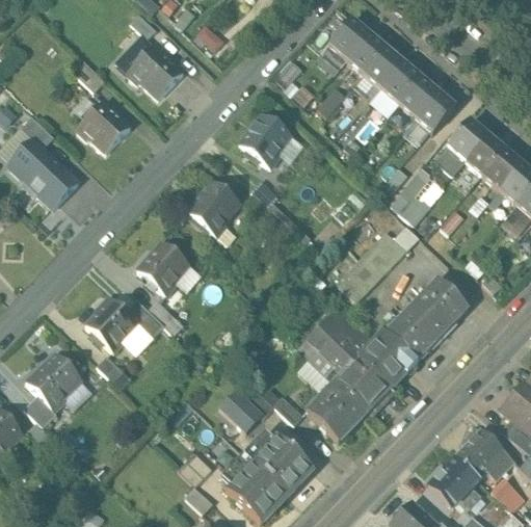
[(159,5),(154,0),(135,0),(150,15),(159,5)]
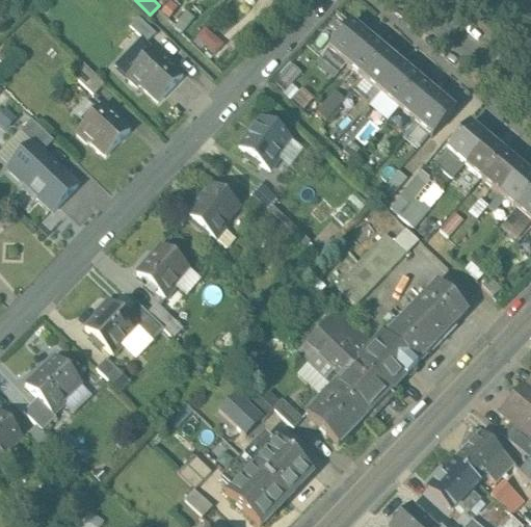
[(163,0),(162,2),(173,11),(182,0),(163,0)]
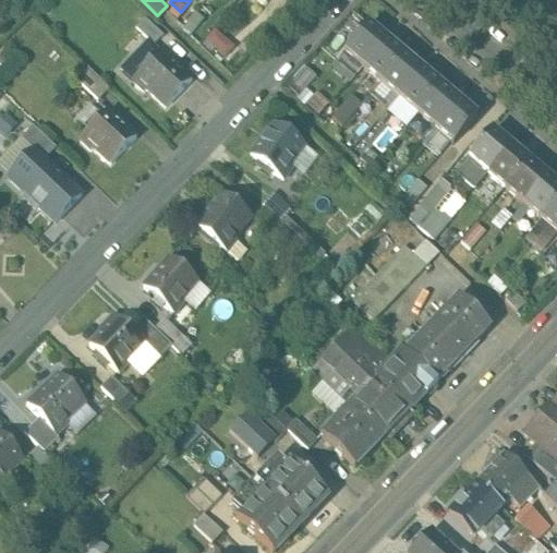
[(20,14),(11,5),(5,12),(14,20),(20,14)]
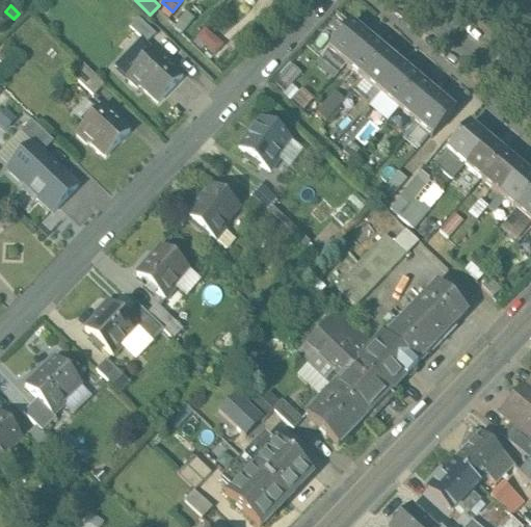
[(156,30),(139,12),(130,22),(148,38),(156,30)]
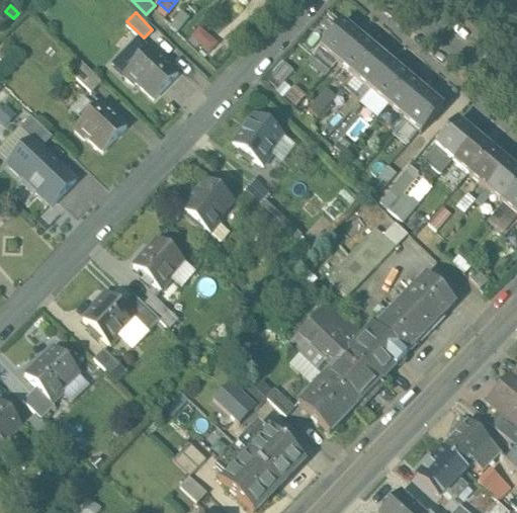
[(195,28),(180,14),(173,21),(187,36),(195,28)]
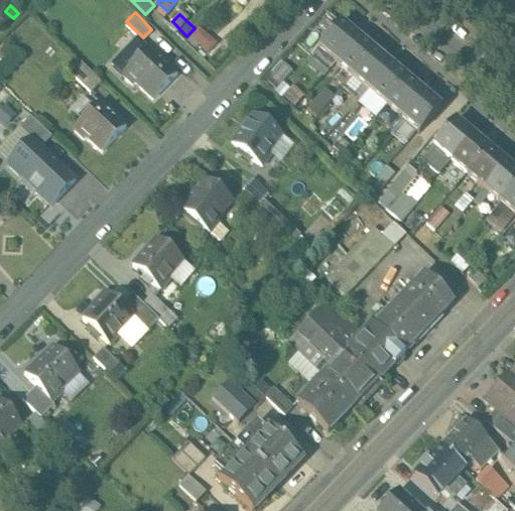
[(341,19),(319,44),(337,59),(358,33),(341,19)]
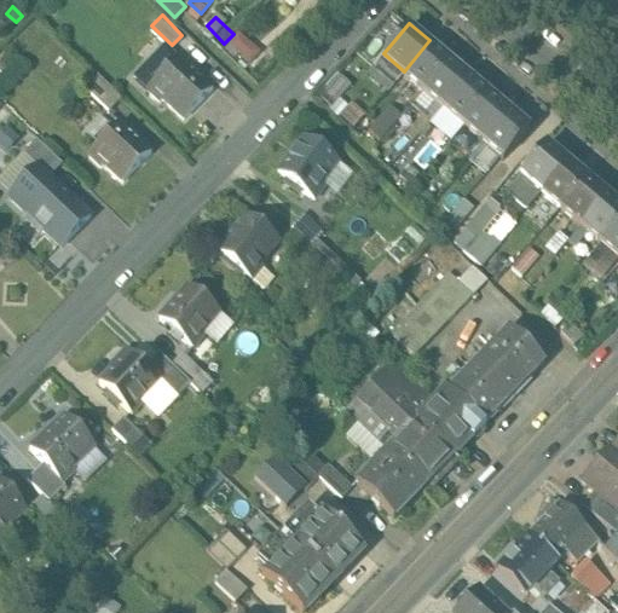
[(238,28),(229,40),(253,58),(263,46),(238,28)]
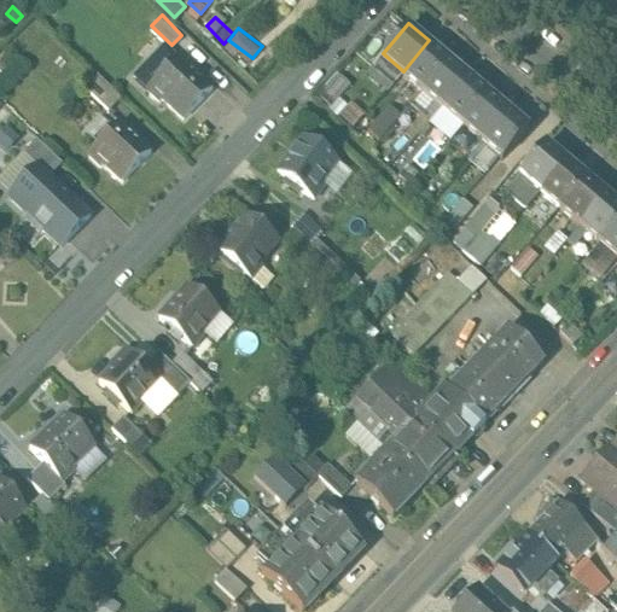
[(449,57),(429,40),(403,71),(423,88),(449,57)]
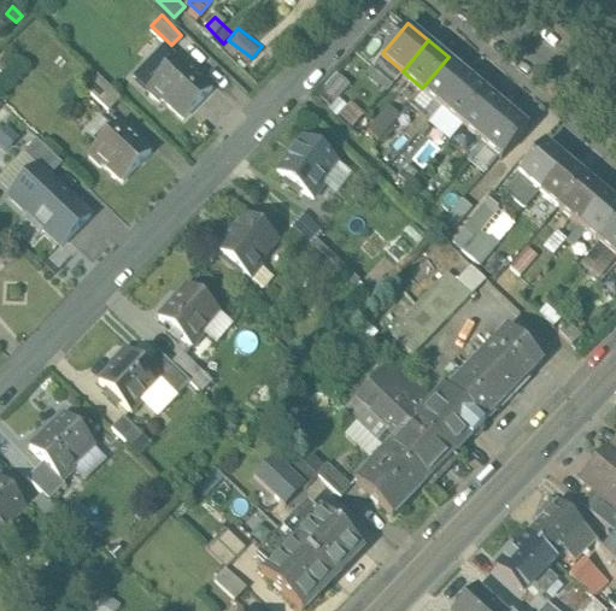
[(213,84),(179,52),(147,84),(160,97),(163,94),(183,115),(213,84)]
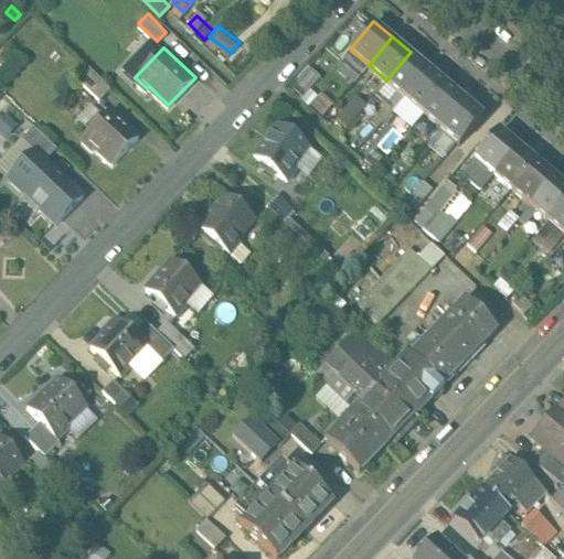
[(411,52),(386,81),(404,96),(428,67),(411,52)]
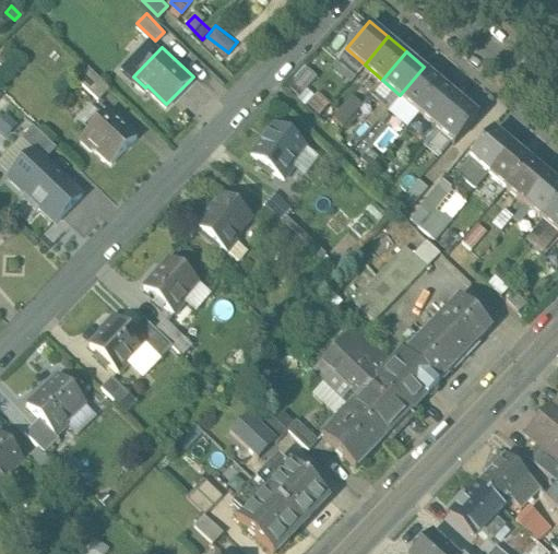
[(110,86),(87,63),(76,74),(99,97),(110,86)]
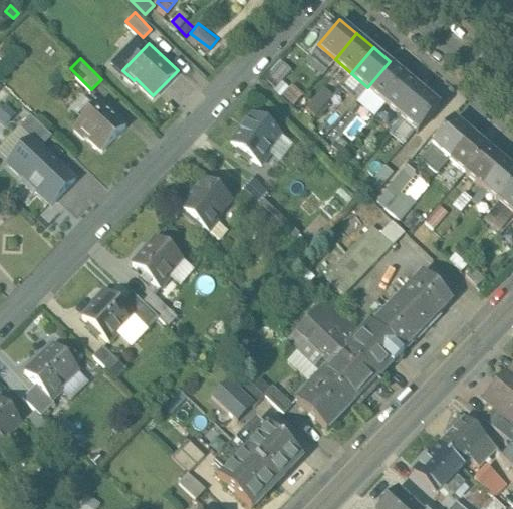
[(390,61),(367,87),(385,101),(407,75),(390,61)]
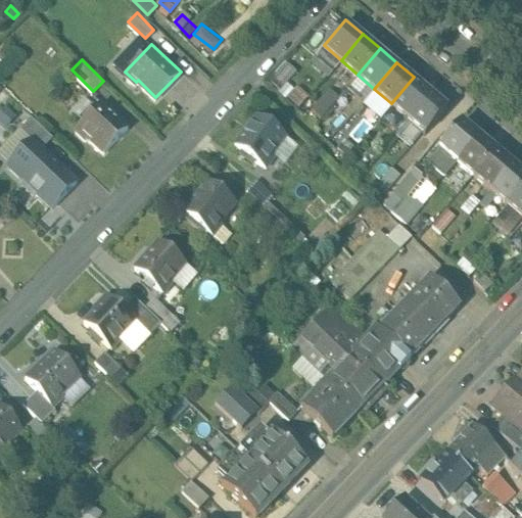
[(280,68),(269,79),(281,91),(284,88),(299,102),(306,95),(280,68)]
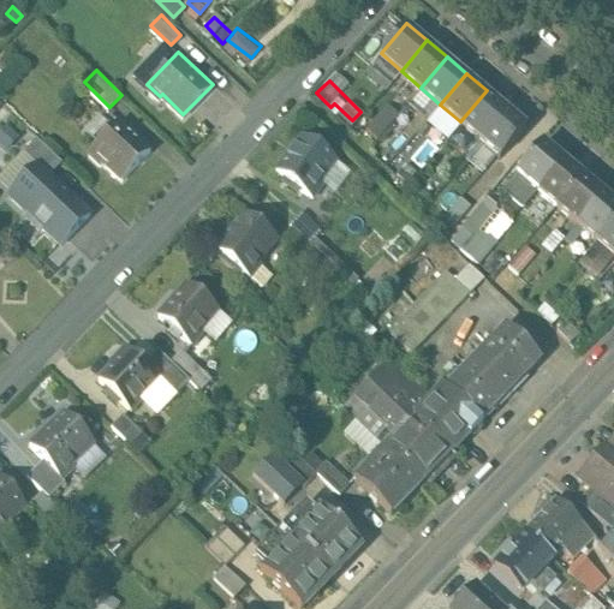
[(487,90),(460,121),(480,138),(506,107),(487,90)]
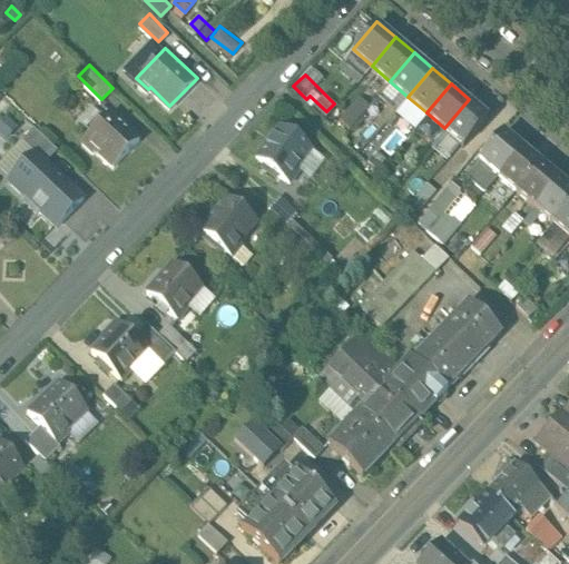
[(469,99),(444,128),(463,144),(488,116),(469,99)]
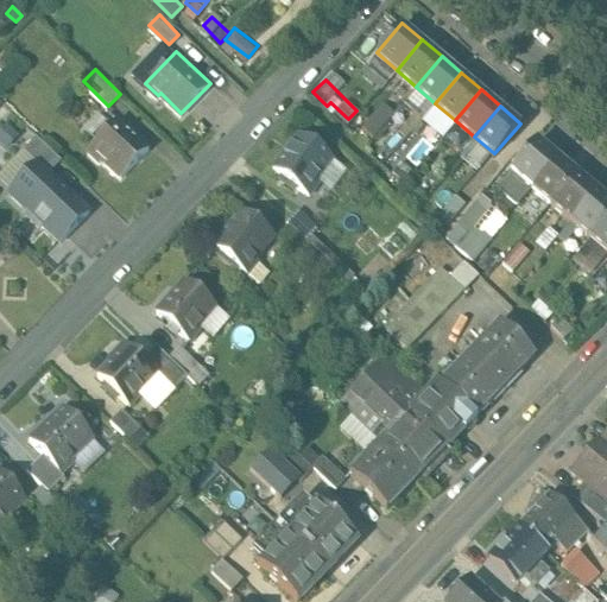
[(379,107),(364,125),(373,133),(389,115),(379,107)]
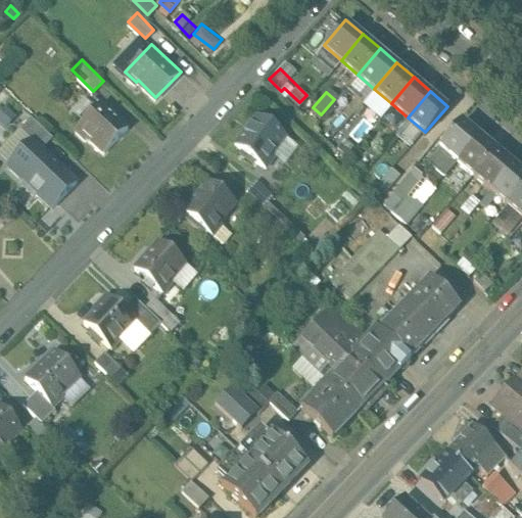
[(129,126),(102,100),(76,127),(86,138),(88,135),(104,150),(129,126)]
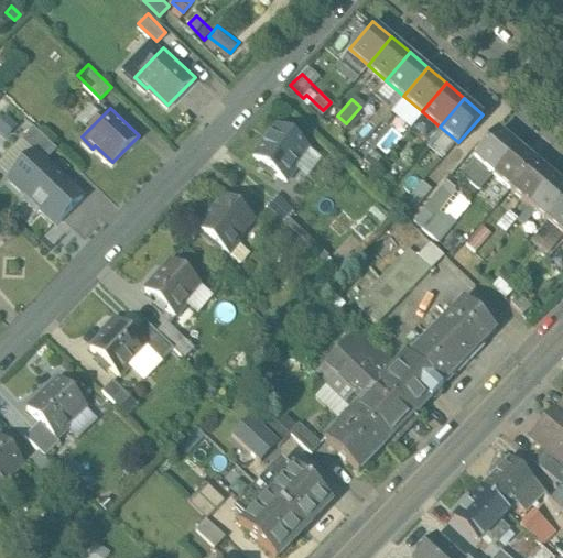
[(307,144),(278,122),(253,154),(287,178),(296,165),(293,164),(307,144)]
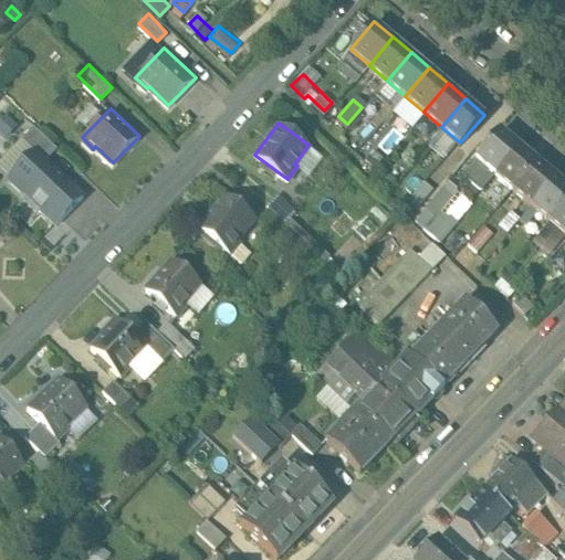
[(60,146),(39,126),(29,136),(50,156),(60,146)]
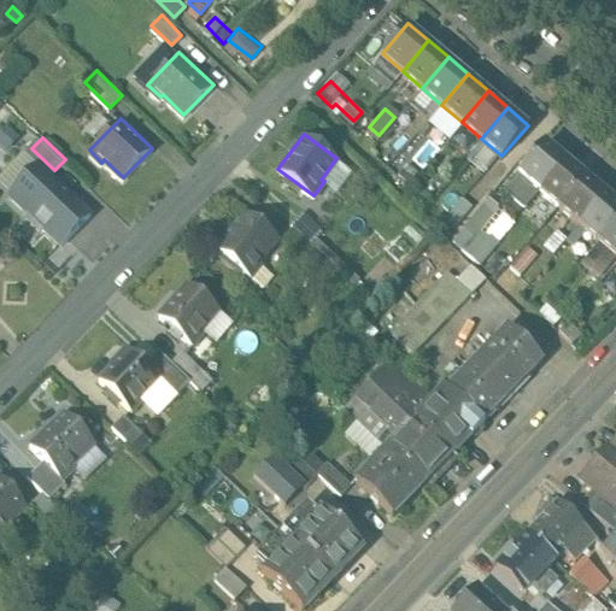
[(546,140),(520,171),(523,175),(510,192),(526,205),(526,204),(539,188),(540,189),(540,188),(567,158),(546,140)]
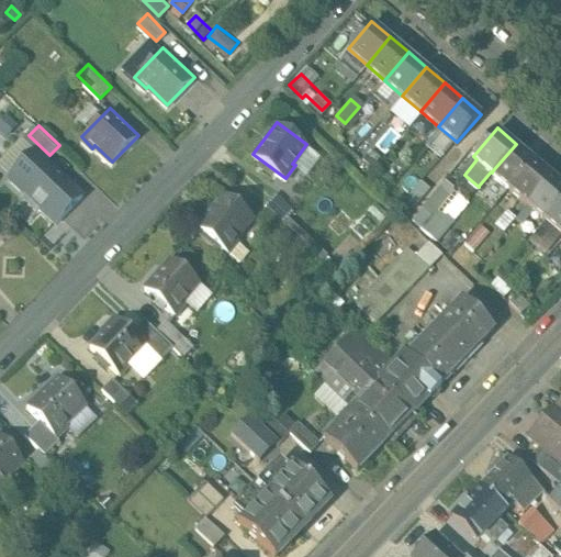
[(404,132),(385,154),(392,159),(411,138),(404,132)]
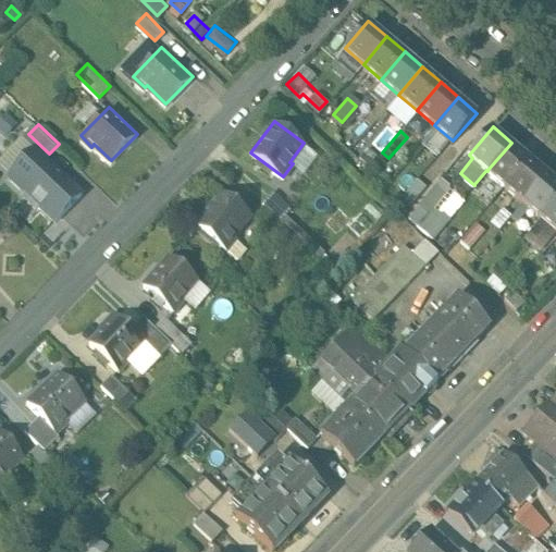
[(511,143),(487,171),(505,186),(529,158),(511,143)]
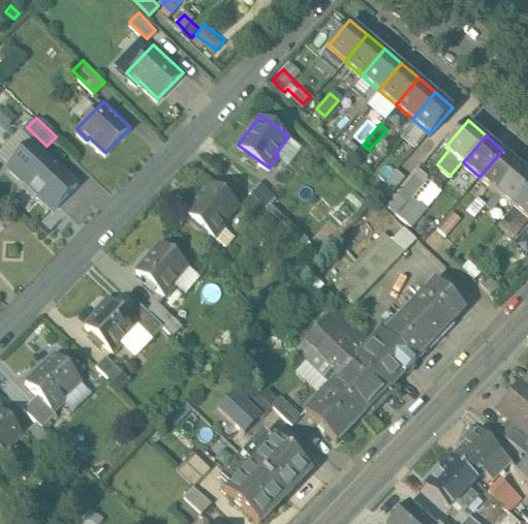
[(502,150),(479,177),(497,191),(519,164),(502,150)]
